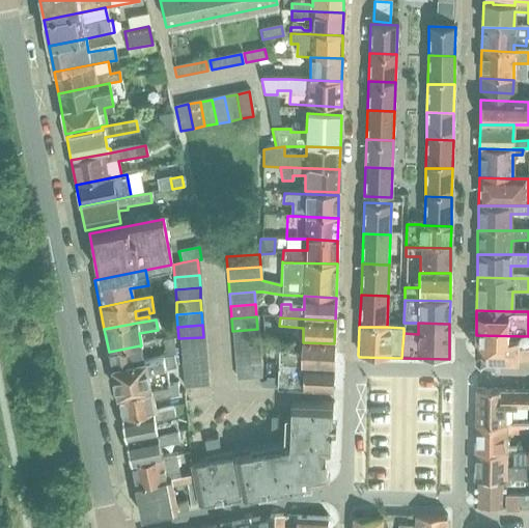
[(232,331),(233,343),(258,341),(257,329),(232,331)]
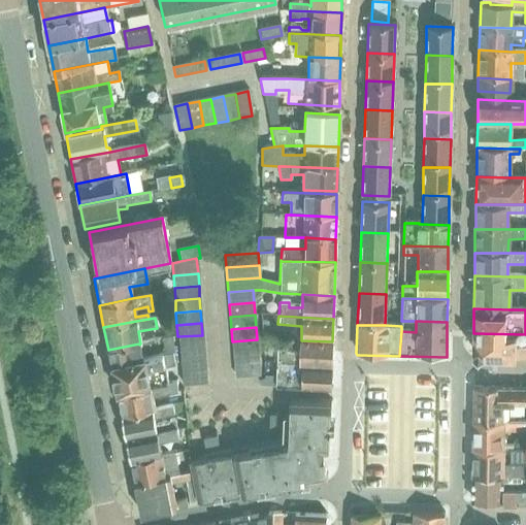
[(525,334),(473,333),(472,353),(478,358),(513,359),(525,358),(525,334)]
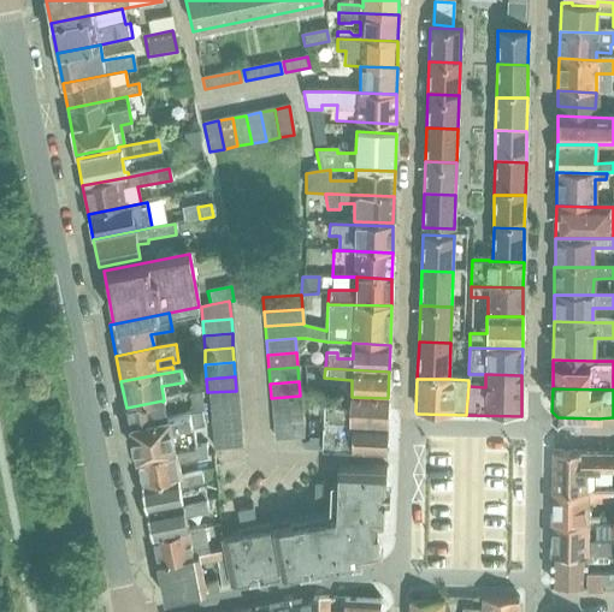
[(207,392),(208,408),(237,405),(236,391),(207,392)]
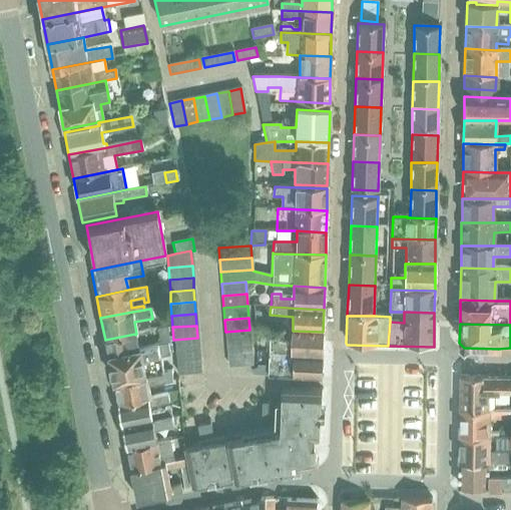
[(156,330),(159,345),(167,344),(168,343),(167,328),(156,330)]
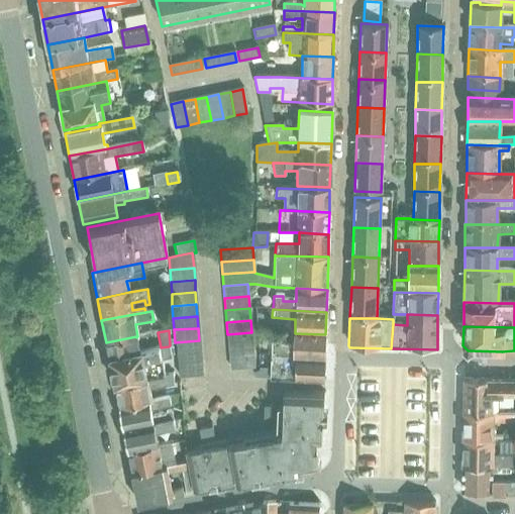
[(227,334),(228,346),(252,344),(251,332),(227,334)]
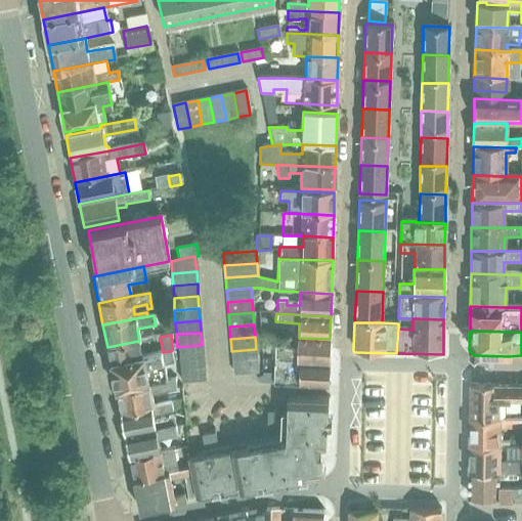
[(274,360),(300,361),(329,362),(330,339),(299,338),(297,338),(296,350),(285,350),(281,348),(274,348),(274,360)]
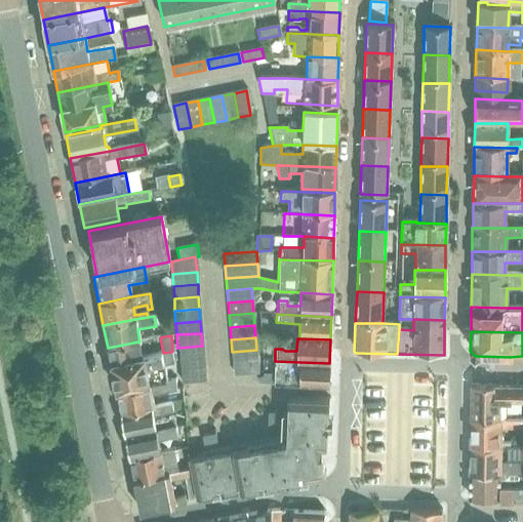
[(108,348),(111,363),(142,357),(139,347),(153,345),(152,339),(146,340),(139,342),(138,343),(138,342),(108,348)]
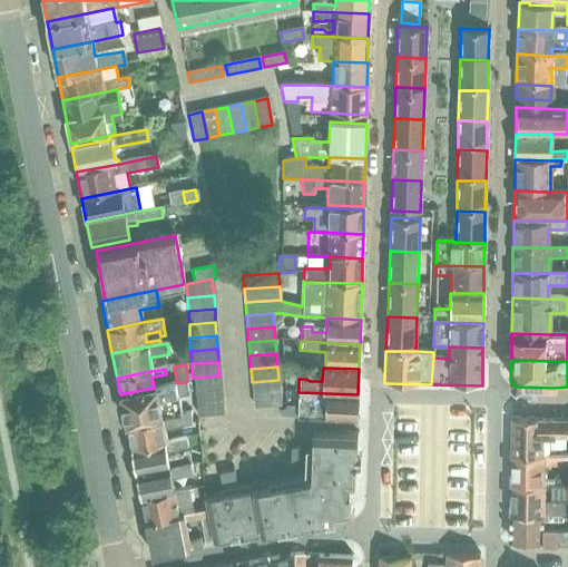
[(193,378),(194,390),(221,389),(219,375),(193,378)]
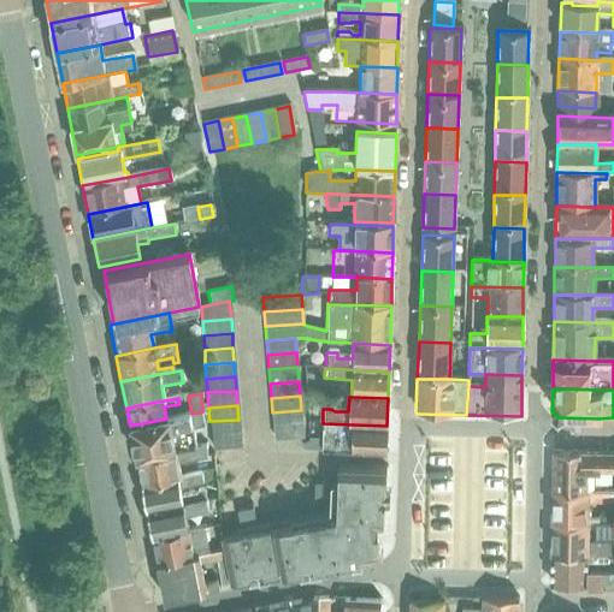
[(272,413),(273,427),(299,425),(302,425),(301,410),(272,413)]
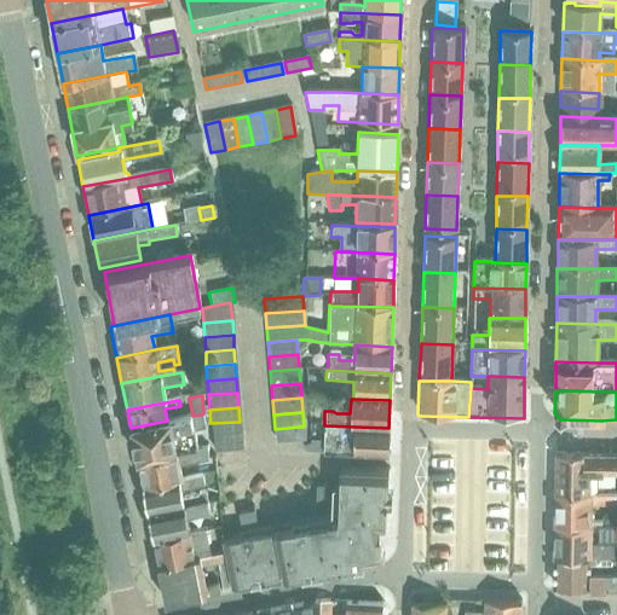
[(167,421),(131,428),(137,462),(196,450),(192,430),(205,429),(202,415),(192,416),(190,417),(190,416),(167,421)]
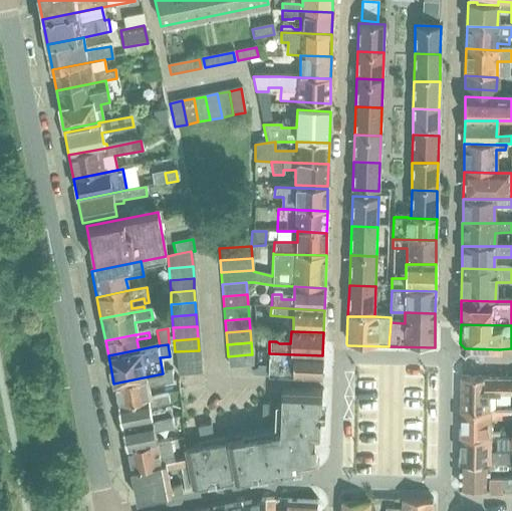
[(175,351),(176,363),(200,362),(199,350),(175,351)]
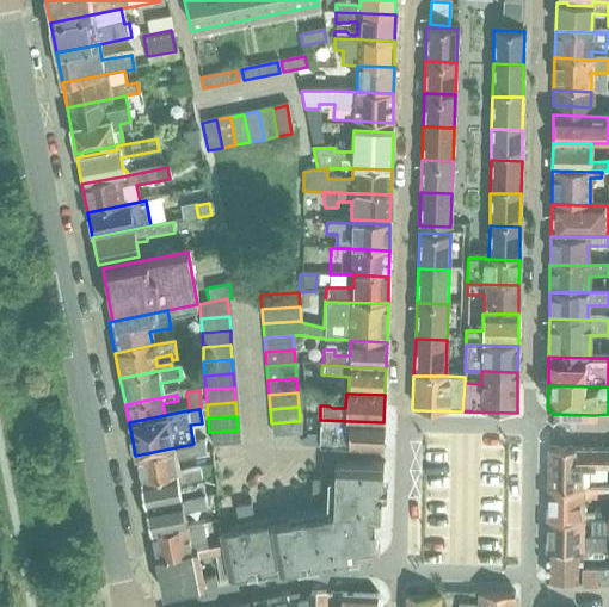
[(296,421),(271,423),(272,438),(301,435),(300,421),(296,421)]
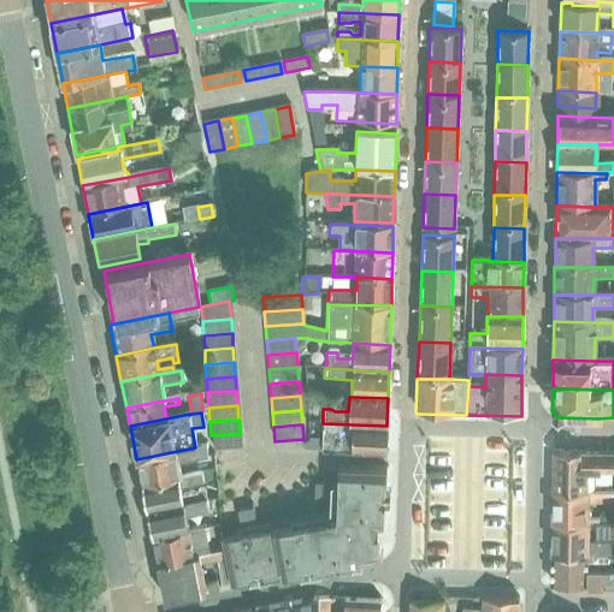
[(387,426),(353,425),(352,440),(336,439),(336,431),(323,429),(322,451),(385,455),(387,426)]
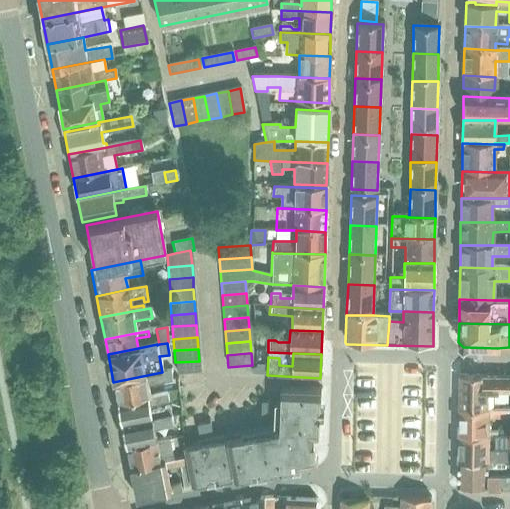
[(199,361),(175,362),(176,375),(200,373),(199,361)]
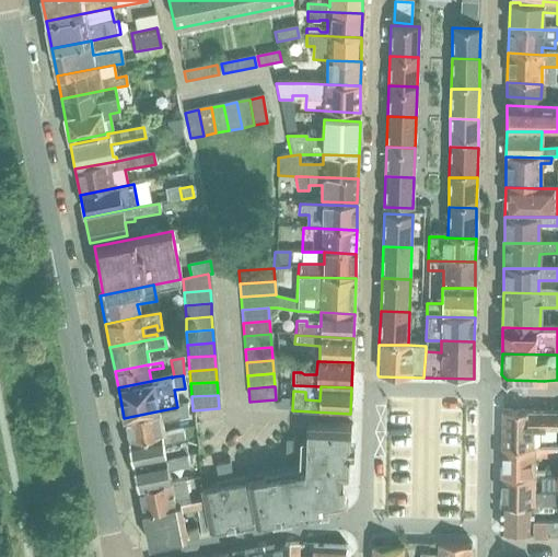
[(124,418),(128,442),(163,436),(161,422),(178,418),(178,419),(187,417),(186,405),(177,407),(124,418)]
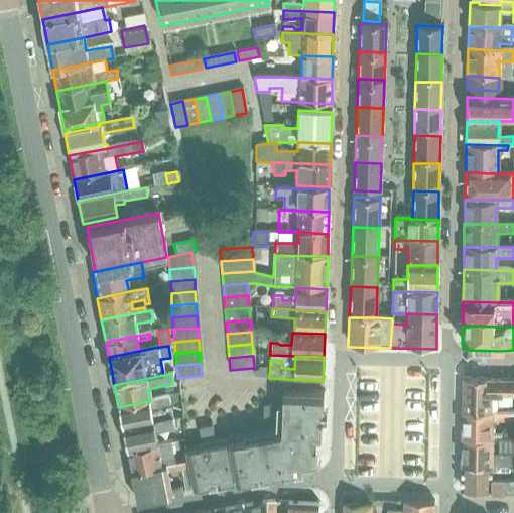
[(513,380),(462,380),(461,413),(508,414),(512,414),(512,421),(512,430),(513,429),(513,411),(508,412),(508,410),(490,409),(490,398),(483,398),(483,395),(513,395),(513,380)]
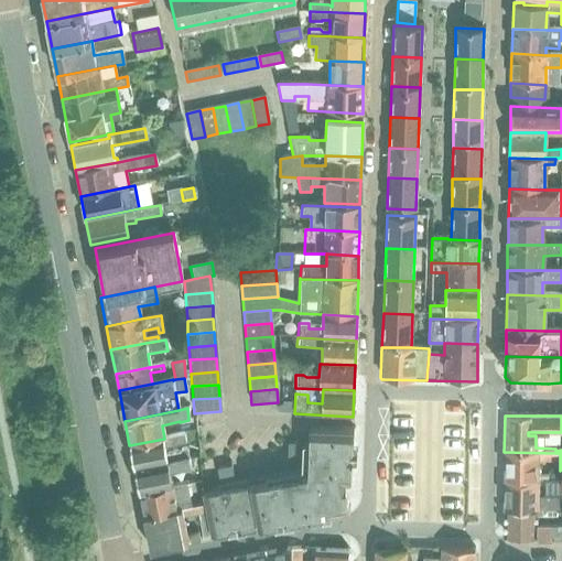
[(203,494),(205,505),(206,514),(211,537),(228,533),(228,530),(241,528),(241,530),(276,525),(276,521),(281,520),(282,524),(307,518),(306,517),(338,511),(339,479),(350,479),(352,461),(348,461),(349,448),(352,448),(353,430),(310,428),(307,474),(203,494)]
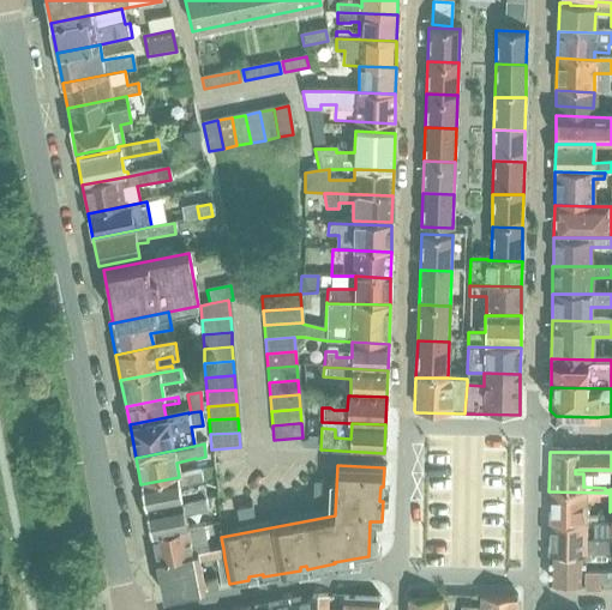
[(141,484),(147,511),(204,499),(203,489),(196,490),(196,493),(180,496),(179,488),(202,483),(199,472),(179,477),(141,484)]
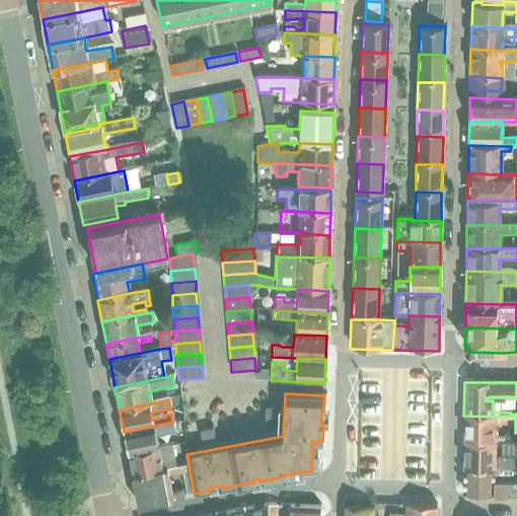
[(264,422),(275,423),(276,410),(264,409),(264,422)]
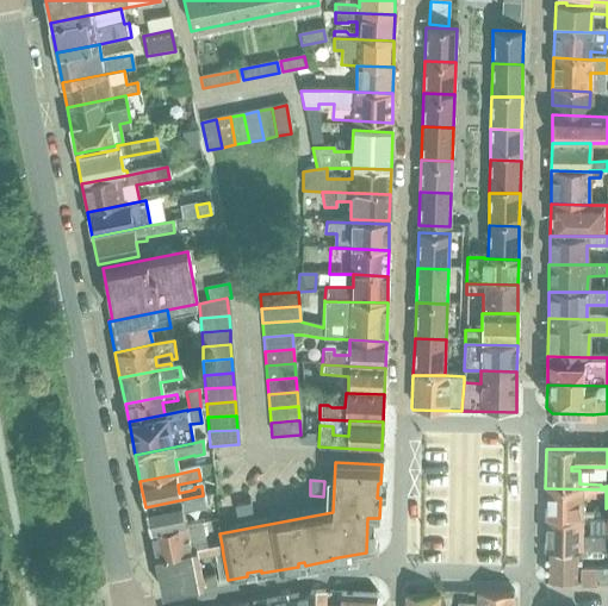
[(545,488),(545,519),(581,520),(581,494),(585,494),(585,497),(606,498),(606,489),(601,489),(545,488)]
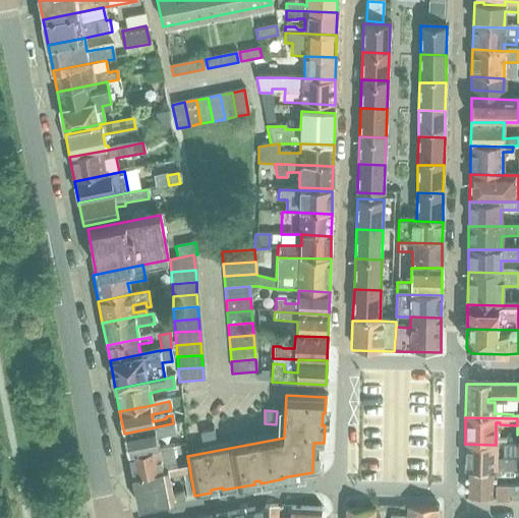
[(124,434),(128,455),(158,449),(156,436),(170,433),(172,447),(177,446),(175,433),(173,423),(124,434)]
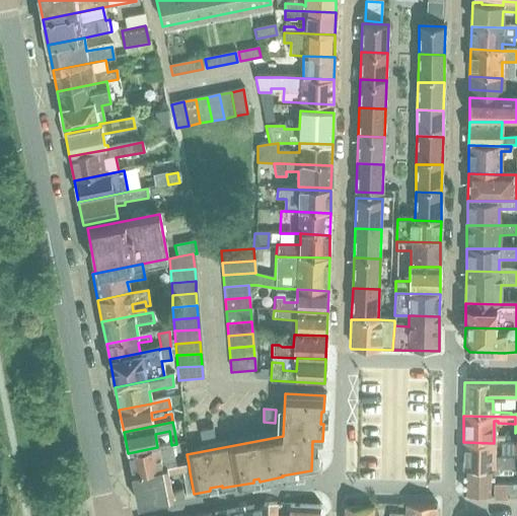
[(199,432),(201,443),(214,441),(212,429),(199,432)]
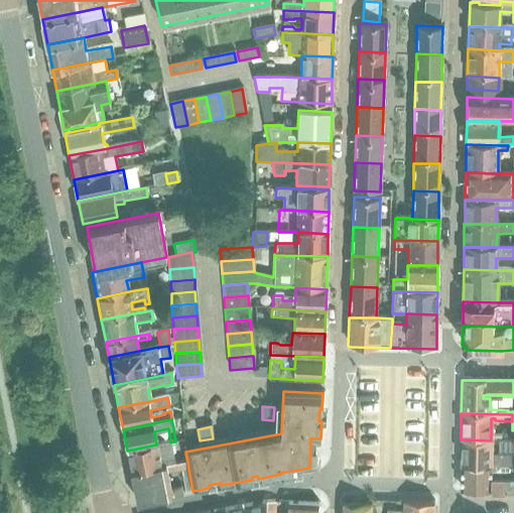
[(461,439),(460,467),(511,468),(512,455),(491,455),(491,444),(495,444),(495,440),(491,440),(461,439)]
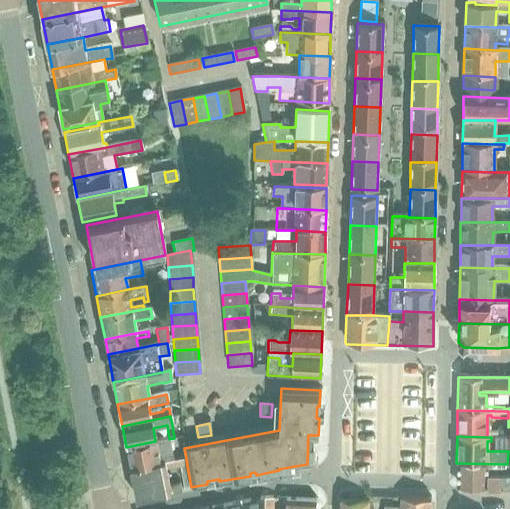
[(126,447),(130,469),(160,463),(172,461),(168,439),(155,441),(126,447)]
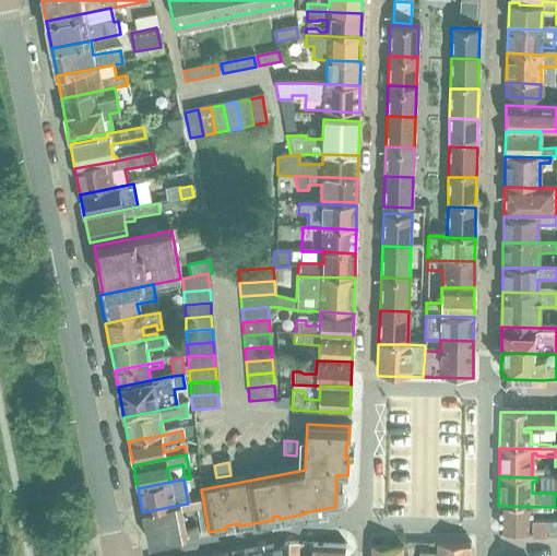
[(554,507),(498,506),(498,532),(546,533),(556,531),(556,501),(556,493),(555,493),(554,507)]
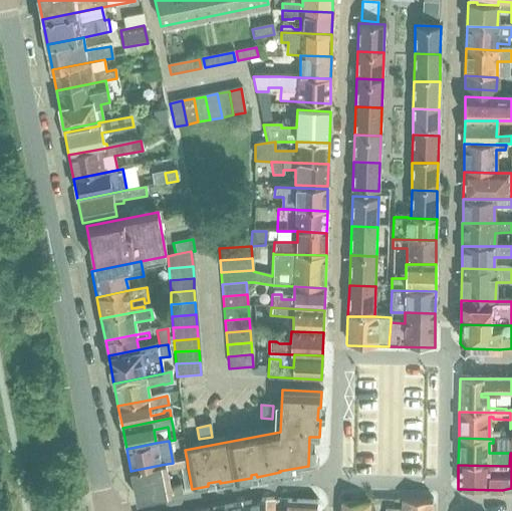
[(161,465),(131,471),(137,503),(171,496),(182,494),(180,486),(165,488),(161,470),(165,469),(166,472),(188,468),(187,460),(179,461),(173,463),(161,465)]
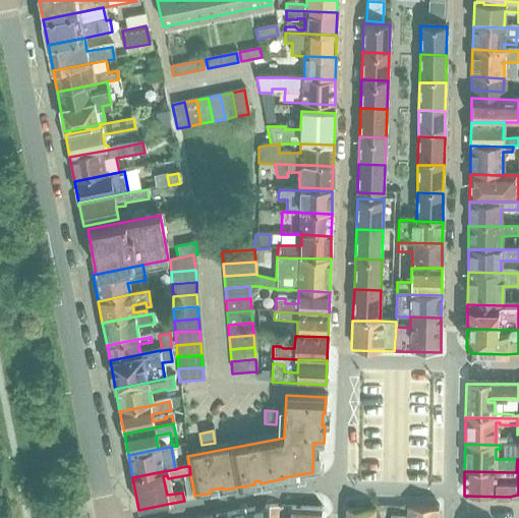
[(245,511),(246,517),(267,517),(268,507),(245,511)]
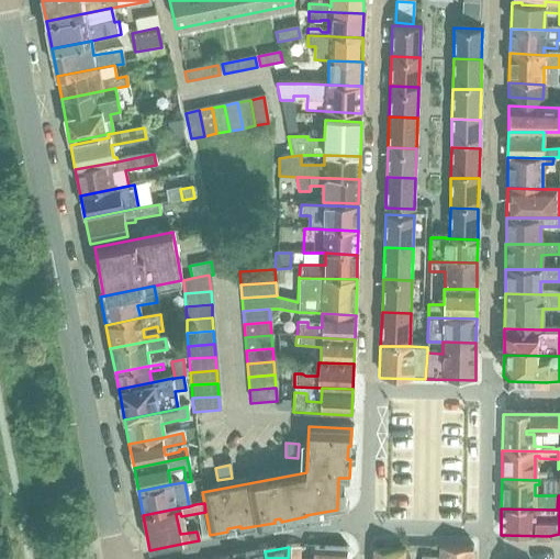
[(299,547),(289,547),(288,558),(346,558),(347,549),(313,548),(313,558),(299,558),(299,547)]
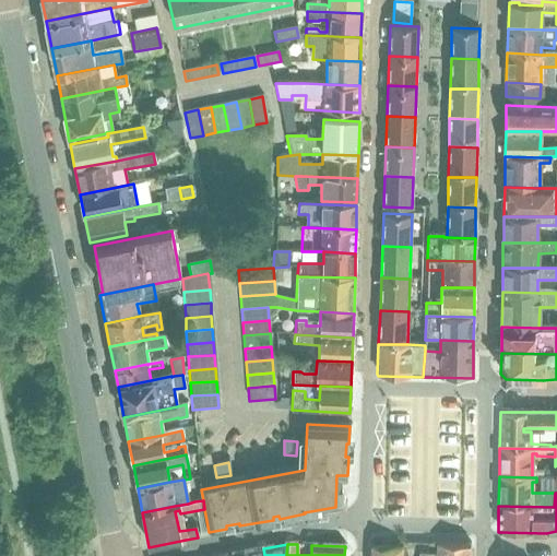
[(469,555),(470,545),(437,544),(437,552),(418,551),(417,555),(469,555)]
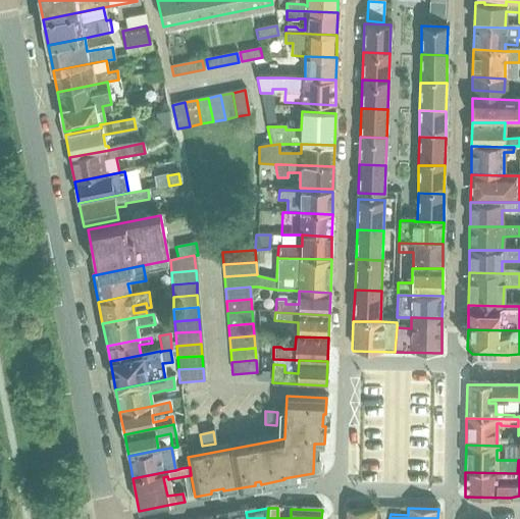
[(346,510),(346,518),(374,518),(375,512),(346,510)]
